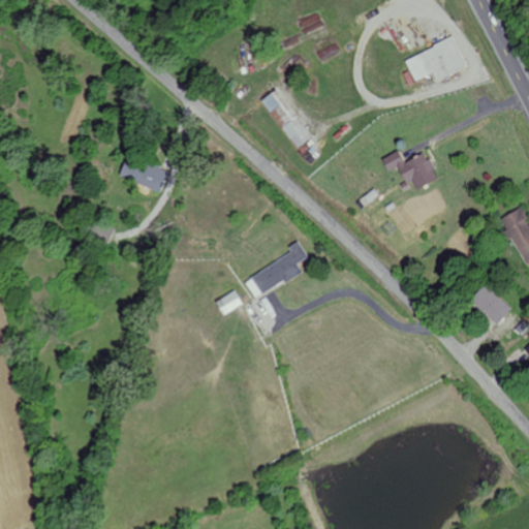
[(404,60),(415,83),(433,74),(437,82),(467,68),(453,37),(404,60)]
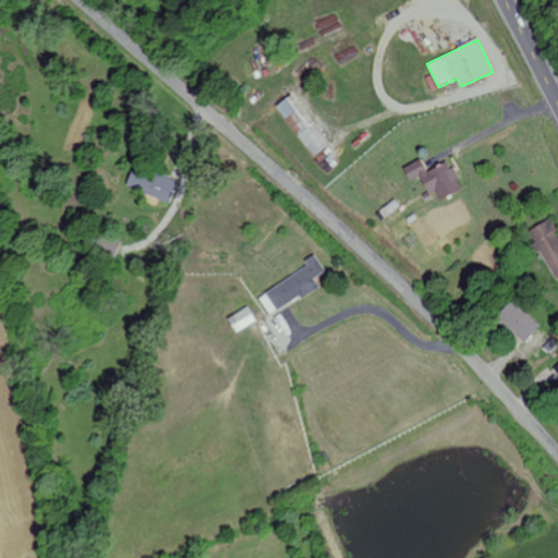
[(315,157),(330,145),(289,95),(275,108),(315,157)]
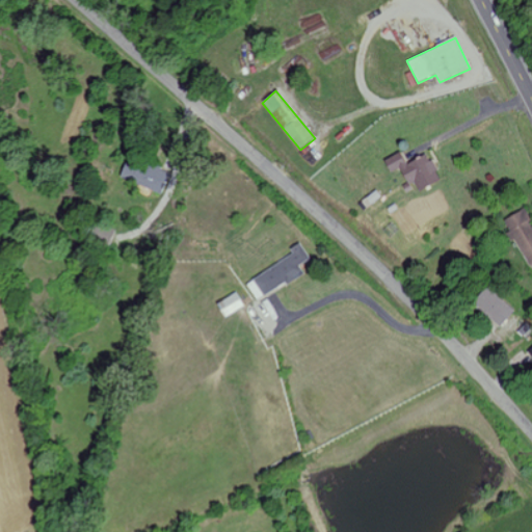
[(420,192),(442,180),(426,153),(406,164),(399,153),(383,162),(390,174),(398,168),(408,186),(415,183),(420,192)]
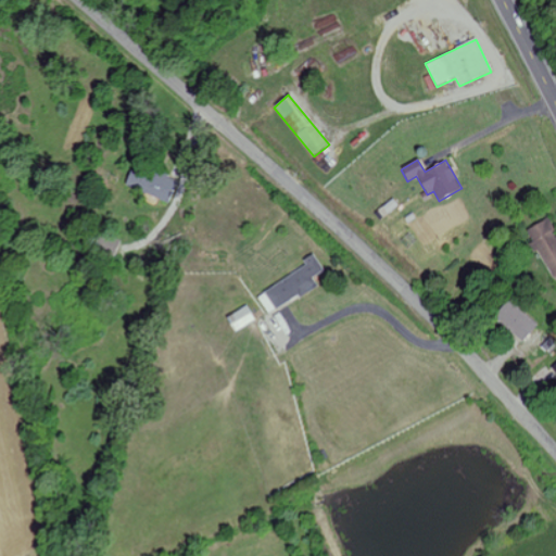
[(143,191),(167,203),(178,181),(154,169),(143,191)]
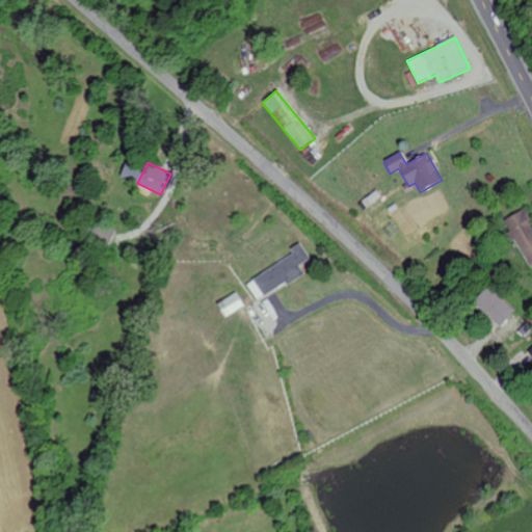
[(506,218),(526,267),(531,264),(531,227),(525,210),(506,218)]
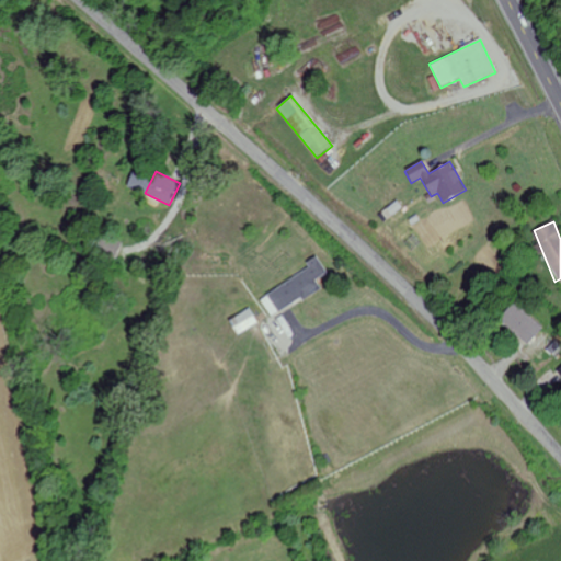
[(308,268),(260,299),(271,318),(320,288),(316,281),(327,274),(317,258),(306,264),(308,268)]
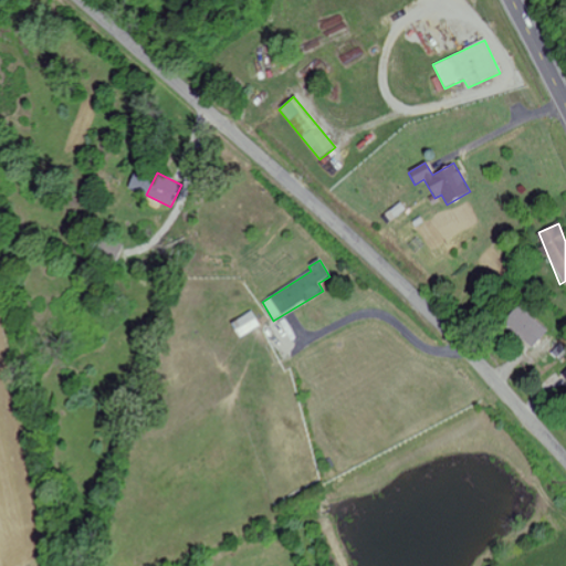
[(502,323),(532,349),(547,332),(517,305),(502,323)]
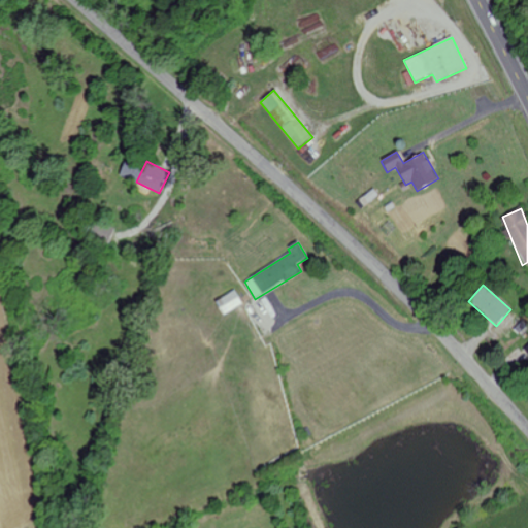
[(223,317),(243,304),(235,290),(215,303),(223,317)]
